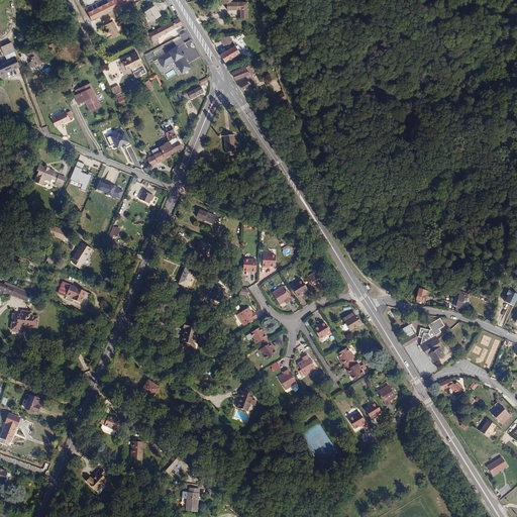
[(115,8),(131,0),(130,0),(114,0),(112,2),(115,8)]
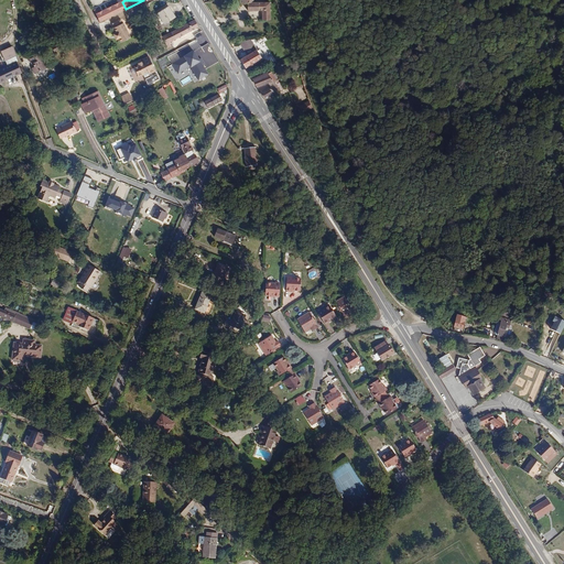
[(251,0),(238,0),(239,4),(246,4),(246,11),(261,11),(261,20),(269,20),(269,2),(260,3),(253,3),(251,0)]
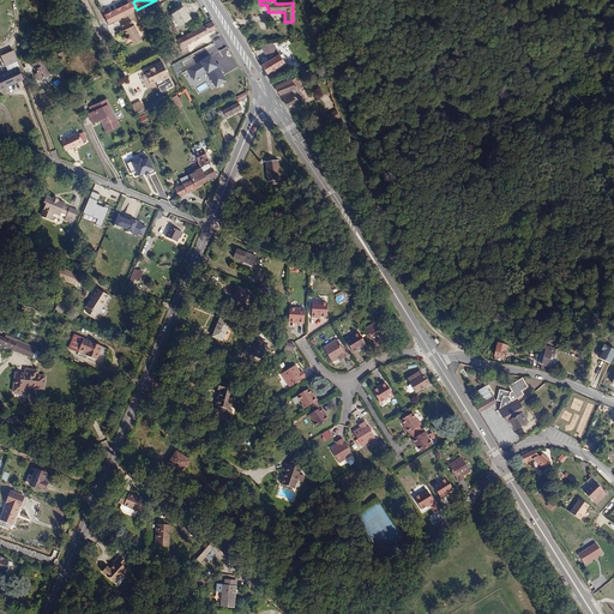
[(108,23),(137,10),(133,2),(108,13),(103,16),(108,23)]
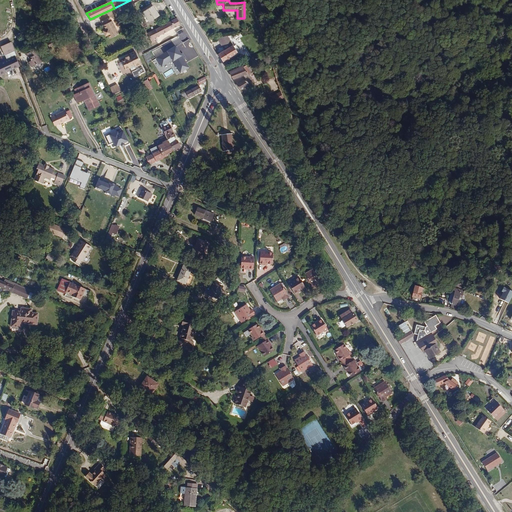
[(143,12),(150,22),(159,17),(153,6),(143,12)]
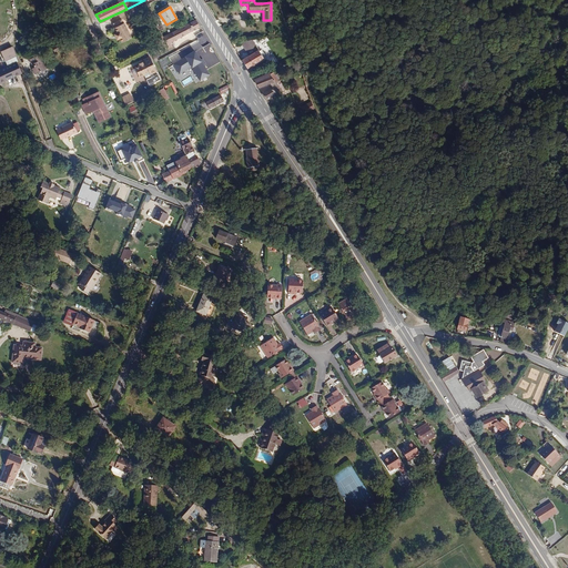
[(121,38),(123,41),(131,38),(123,22),(123,23),(121,19),(113,23),(114,27),(114,28),(117,32),(113,33),(117,39),(121,38)]
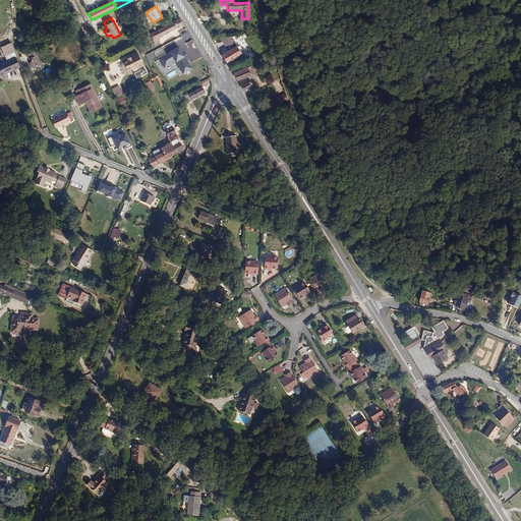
[(156,40),(183,24),(179,19),(150,35),(155,45),(158,43),(156,40)]
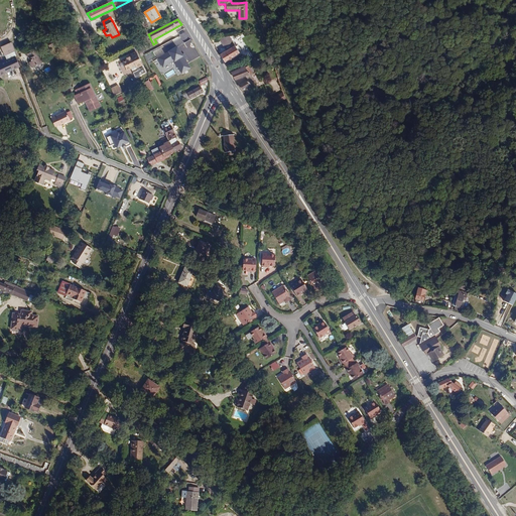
[(191,69),(178,45),(157,58),(163,68),(174,60),(182,74),(191,69)]
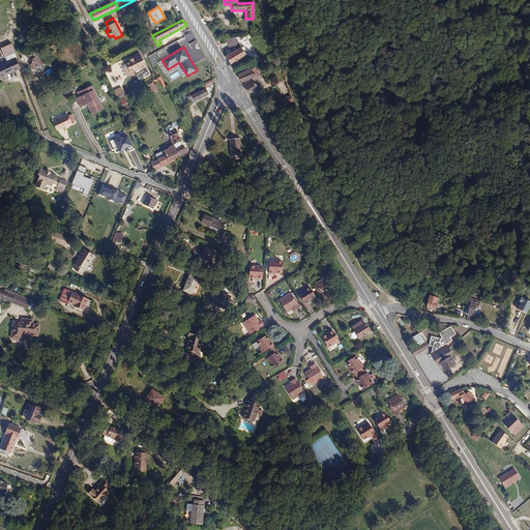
[(230,64),(245,54),(240,47),(225,56),(230,64)]
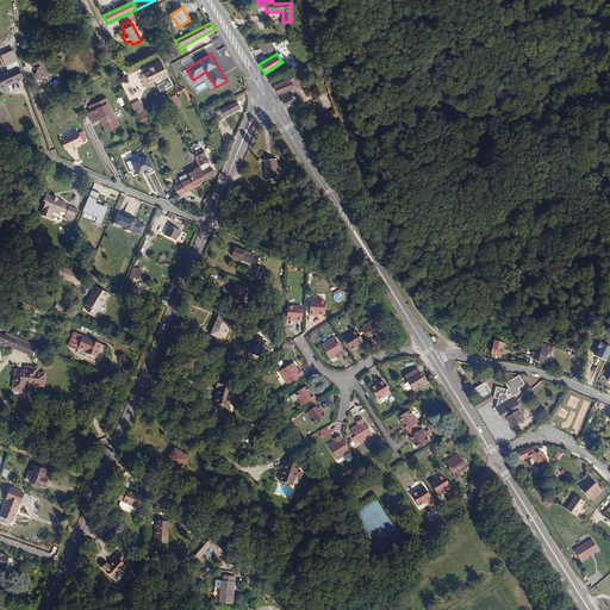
[(42,56),(38,57),(47,73),(49,72),(42,56)]
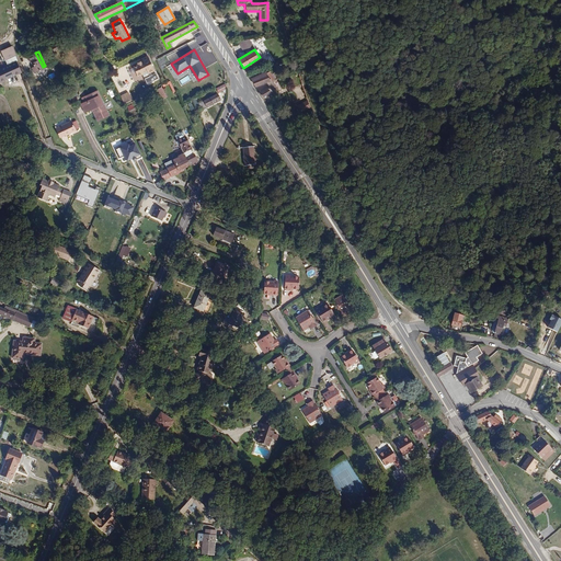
[(43,67),(35,53),(25,57),(29,63),(31,61),(32,65),(31,66),(33,72),(43,67)]
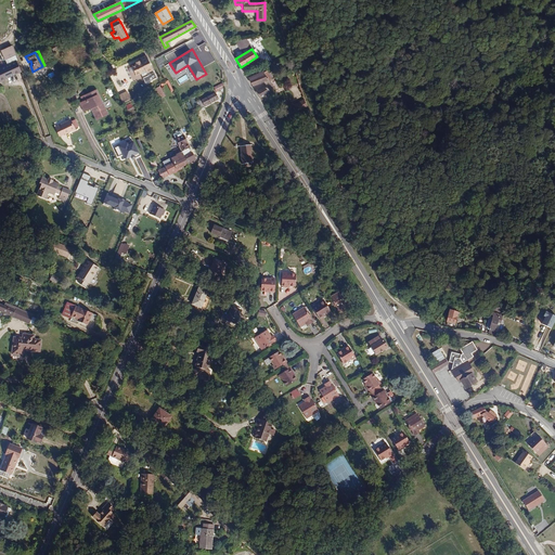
[(141,61),(140,62),(137,63),(131,66),(134,74),(139,73),(139,72),(144,69),(146,72),(152,68),(145,55),(140,59),(141,61)]
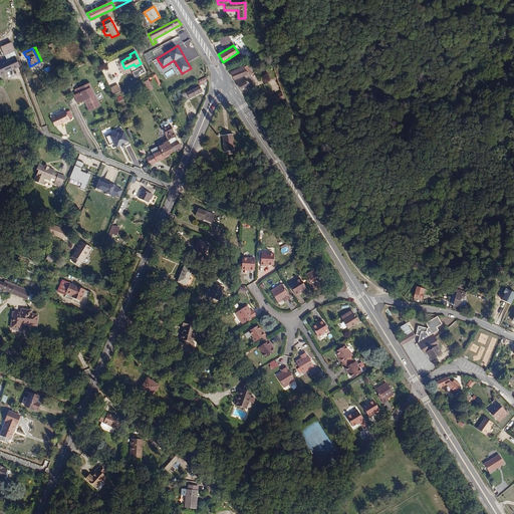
[(12,62),(0,67),(0,73),(15,67),(12,62)]
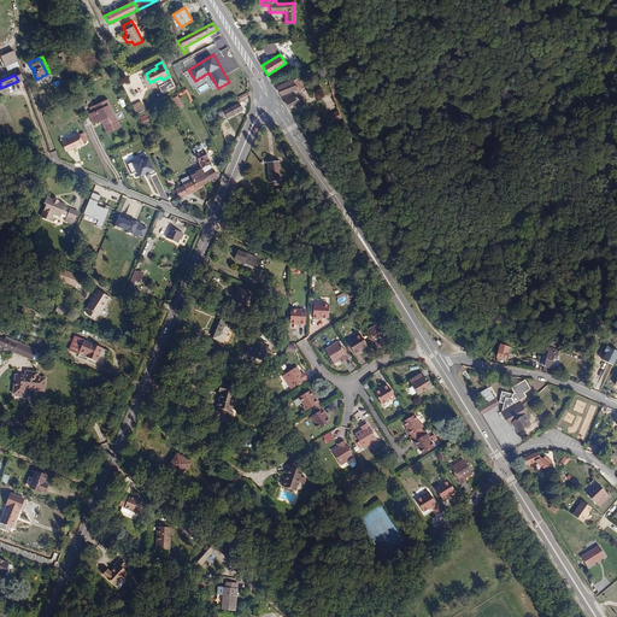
[(276,88),(281,94),(300,88),(297,80),(293,81),(276,88)]
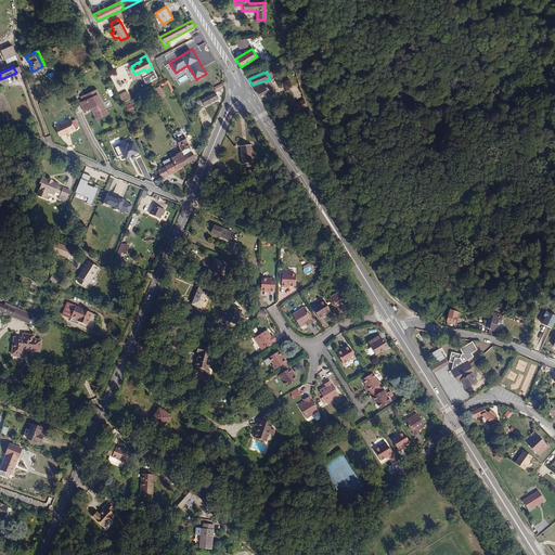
[(253,85),(258,94),(275,89),(272,79),(270,79),(253,85)]
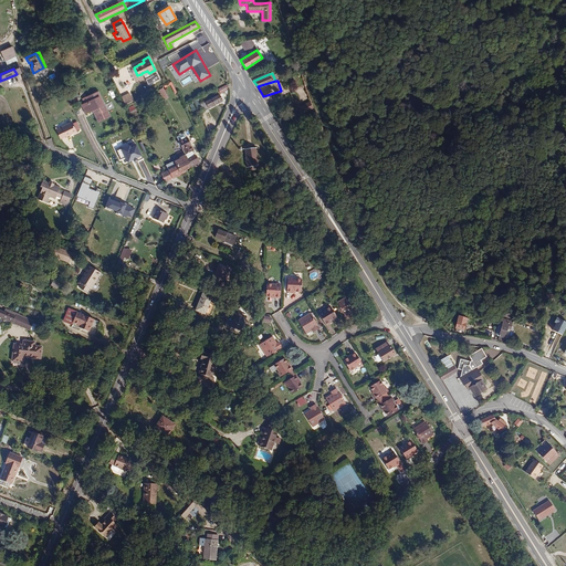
[(171,82),(167,83),(163,86),(164,87),(170,84),(175,94),(176,92),(171,82)]
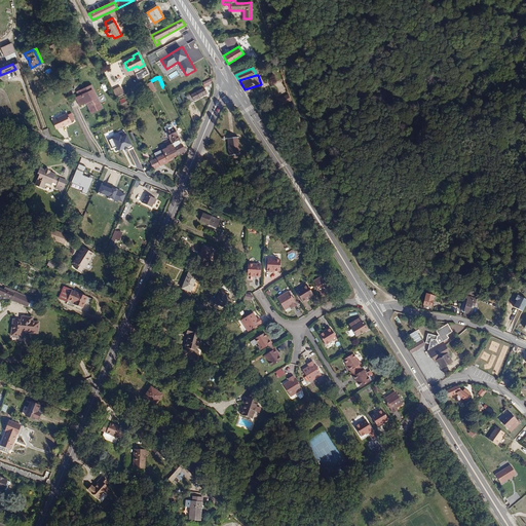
[(204,87),(212,84),(212,79),(202,83),(204,87)]
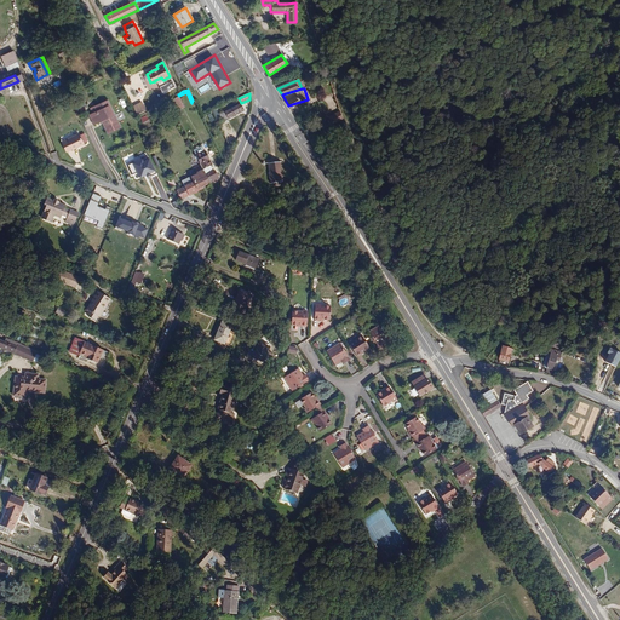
[(170,101),(174,110),(183,105),(178,96),(170,101)]
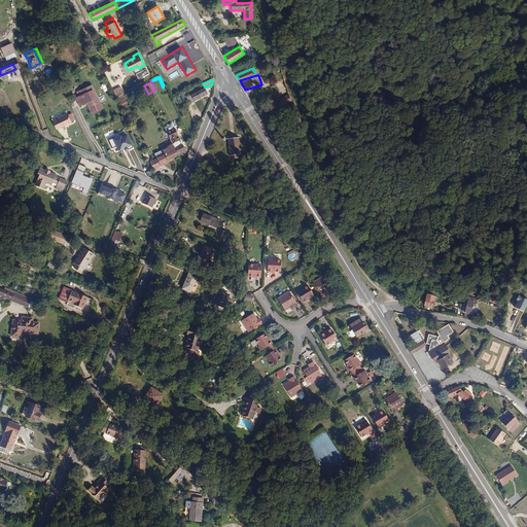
[(96,99),(99,98),(92,84),(77,93),(79,97),(76,98),(80,106),(86,103),(88,103),(89,105),(88,105),(92,112),(102,107),(98,100),(97,100),(96,99)]
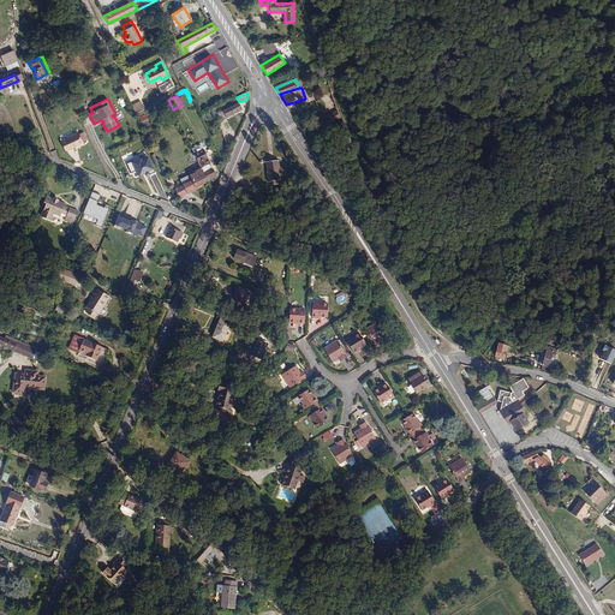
[(133,106),(138,115),(147,112),(142,102),(133,106)]
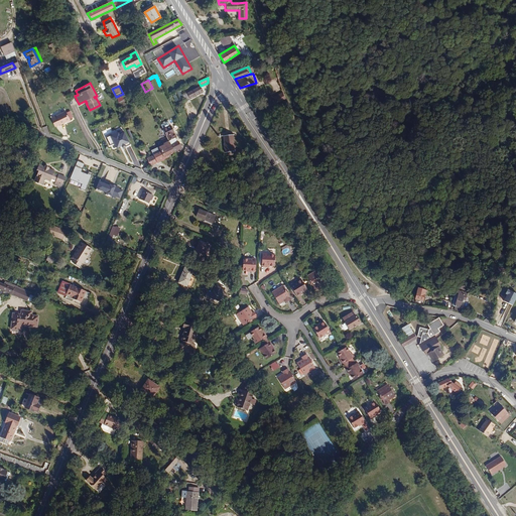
[(190,91),(183,95),(186,101),(189,99),(203,93),(200,87),(190,91)]
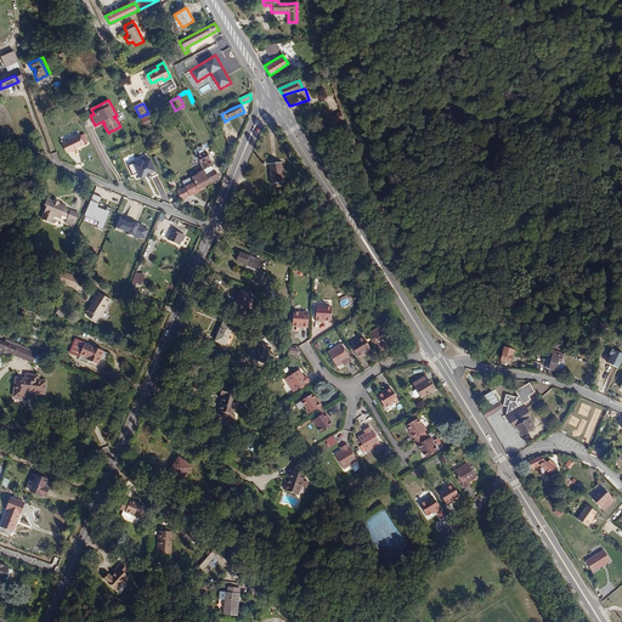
[(333,125),(344,120),(341,111),(329,118),(333,125)]
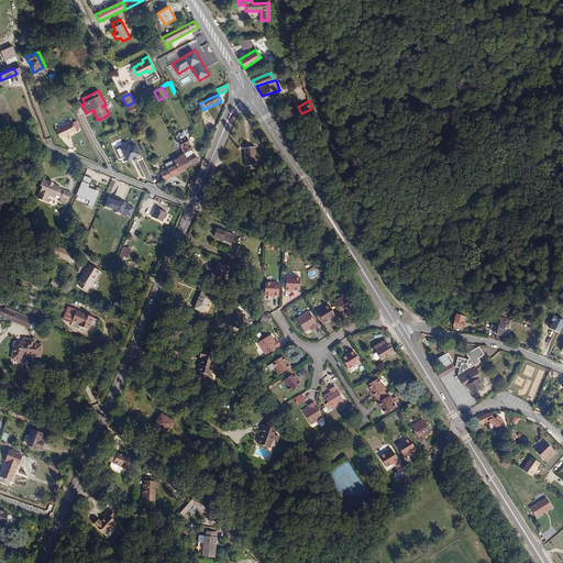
[(66,140),(75,136),(70,128),(58,133),(62,141),(66,139),(66,140)]
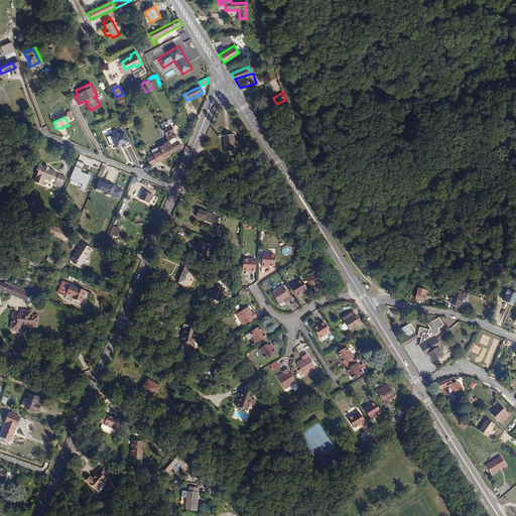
[(118,118),(109,123),(112,131),(122,126),(118,118)]
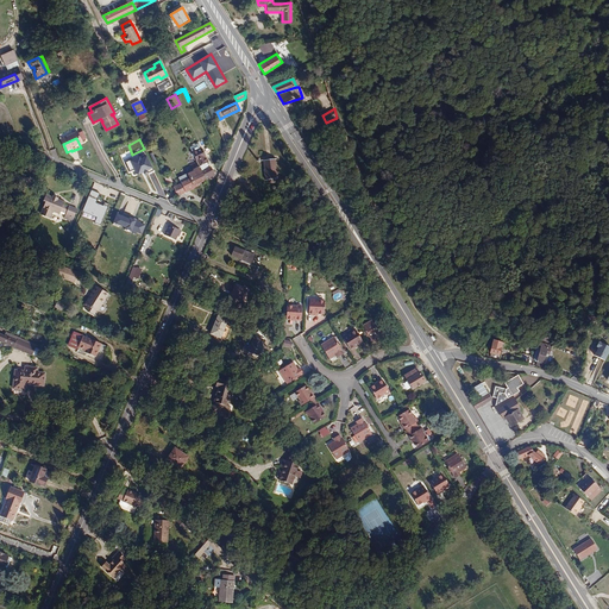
[(205,171),(208,169),(205,163),(206,163),(203,158),(205,158),(200,148),(198,143),(189,146),(194,157),(195,159),(196,162),(199,161),(205,171)]
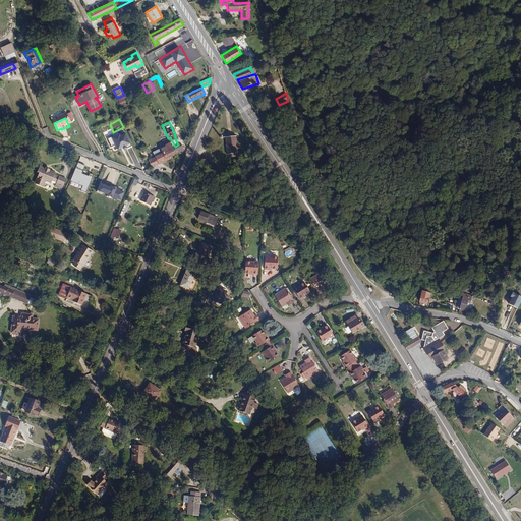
[(131,145),(125,131),(108,139),(112,148),(117,146),(120,151),(124,149),(124,151),(128,149),(127,147),(131,145)]
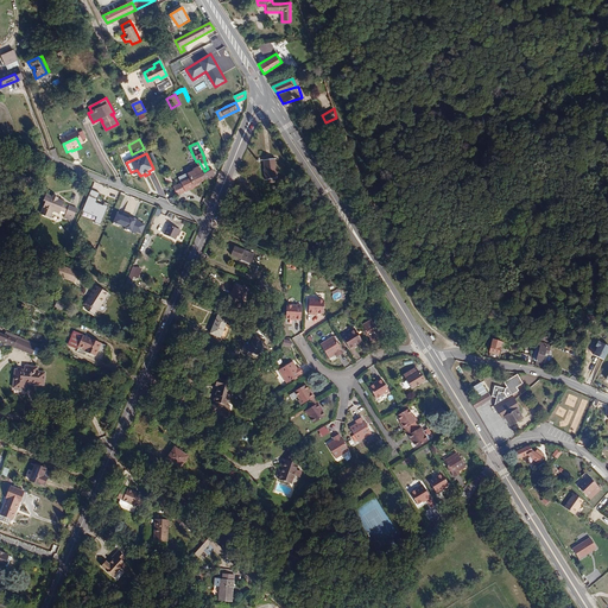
[(197,183),(204,179),(196,162),(195,159),(191,160),(194,164),(187,166),(188,170),(189,173),(185,175),(188,179),(184,181),(188,187),(187,188),(189,190),(198,185),(197,183)]
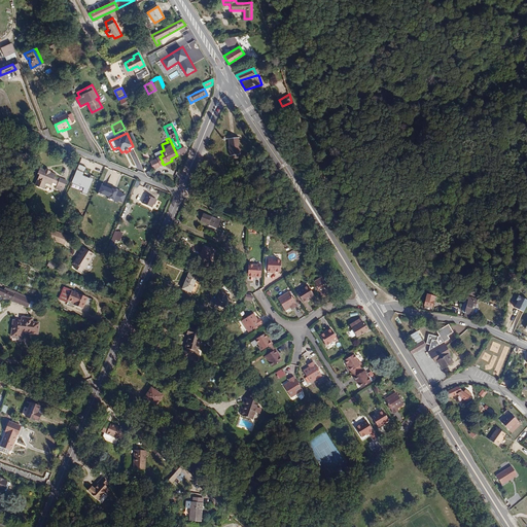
[(239,138),(229,139),(230,147),(229,148),(229,152),(230,152),(230,156),(233,156),(233,160),(237,159),(237,156),(240,155),(239,151),(240,151),(240,147),(239,147),(238,140),(239,140),(239,138)]
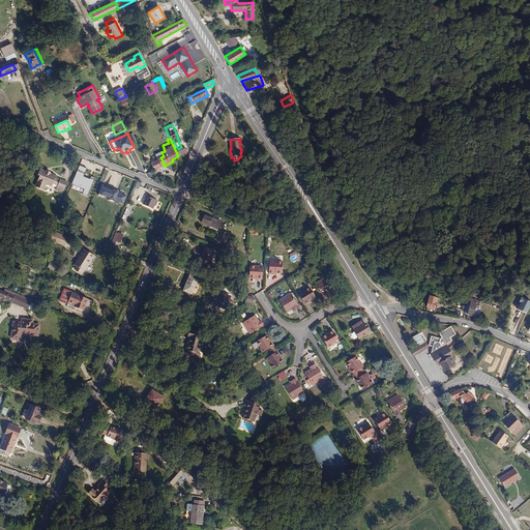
[(171,141),(178,156),(182,154),(183,156),(186,154),(182,147),(181,147),(178,149),(173,140),(171,141)]
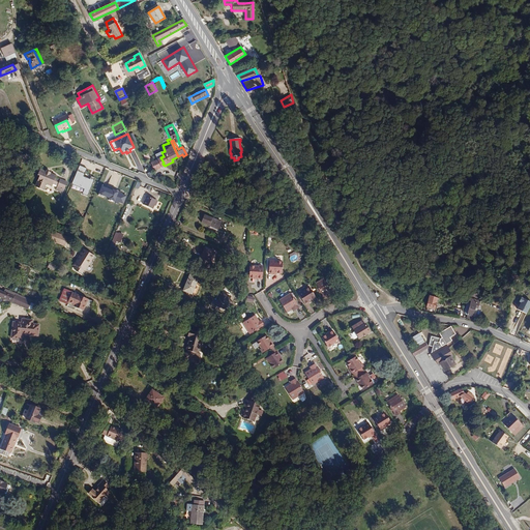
[(154,171),(160,168),(159,165),(156,159),(149,163),(154,171)]
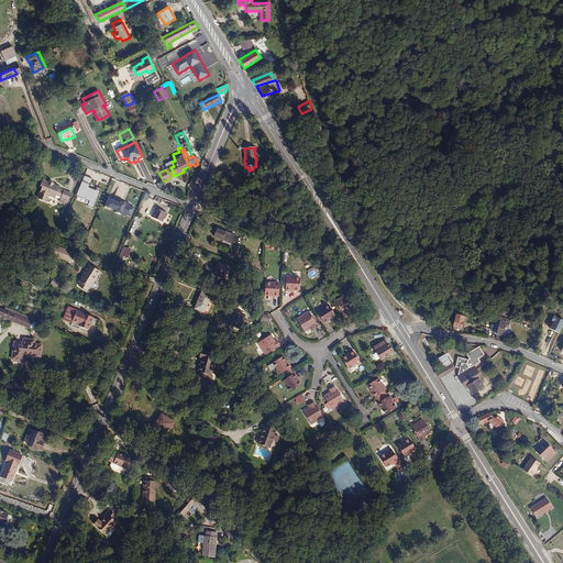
[(94,180),(86,177),(78,195),(91,201),(89,206),(94,207),(102,189),(97,188),(96,190),(90,187),(94,180)]
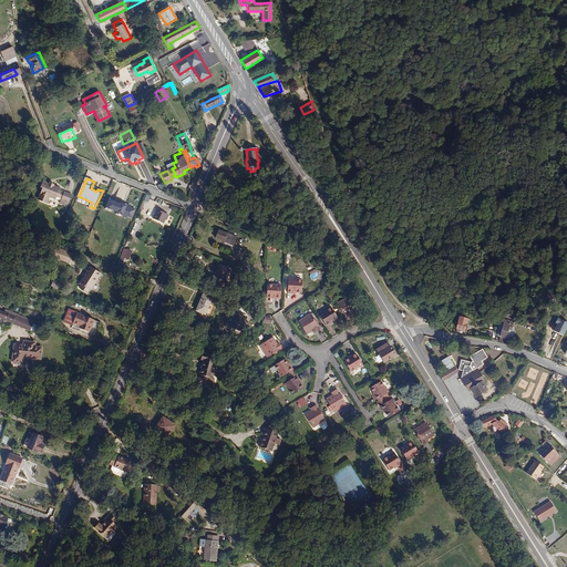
[(115,195),(121,183),(113,179),(109,192),(115,195)]
